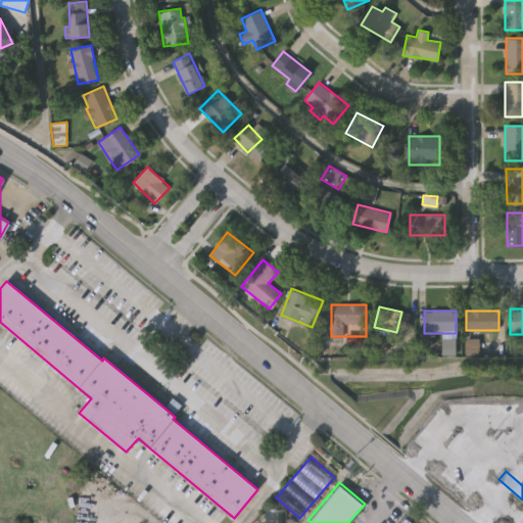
[(265,522),(265,509),(283,509),(283,522),(265,522)]
